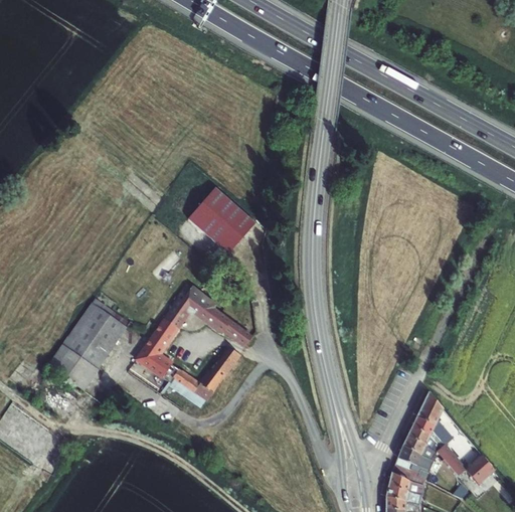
[(258,219),(216,185),(188,217),(229,251),(258,219)]
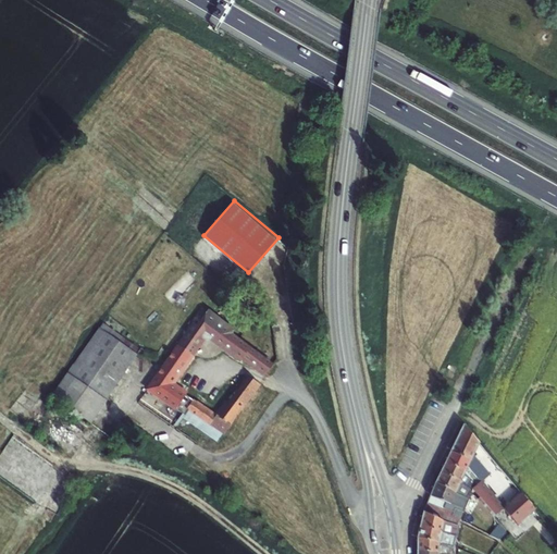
[(194,321),(147,386),(185,413),(183,415),(217,439),(222,431),(223,432),(231,422),(229,420),(258,380),(247,373),(217,415),(170,382),(202,335),(206,337),(210,336),(211,334),(240,356),(242,354),(264,371),(272,362),(231,331),(233,328),(208,308),(197,323),(194,321)]
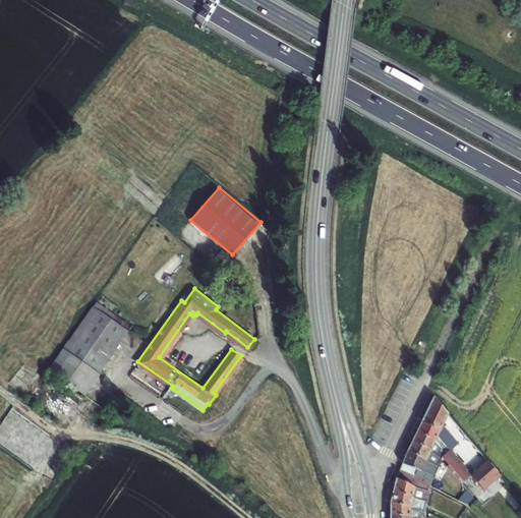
[(132,324),(97,300),(49,369),(84,393),(132,324)]
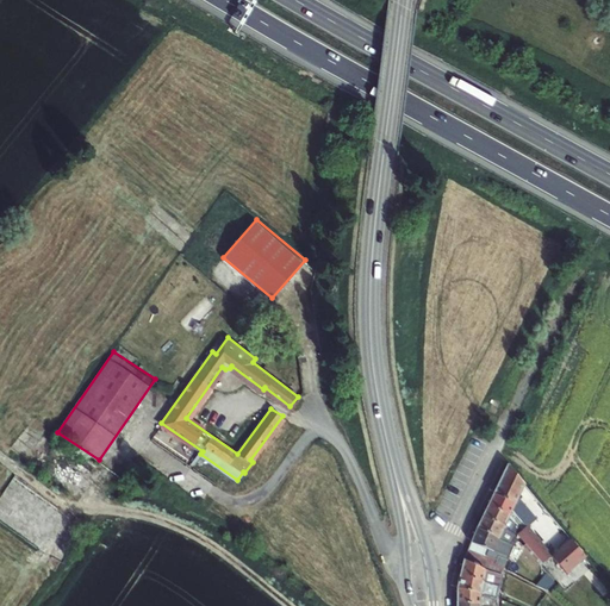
[(136,457),(128,469),(136,475),(144,463),(136,457)]
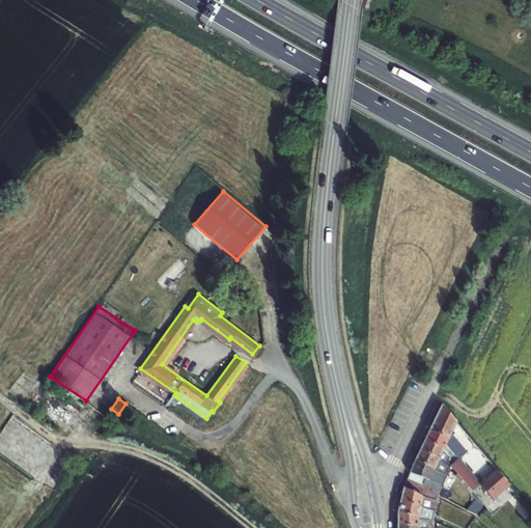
[(442,403),(429,427),(447,437),(446,442),(449,446),(457,456),(466,449),(451,432),(456,419),(442,403)]
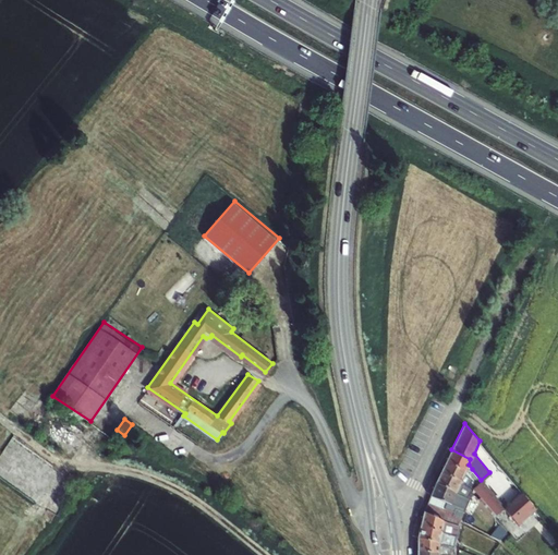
[(470,459),(451,449),(446,460),(465,470),(469,465),(470,459)]
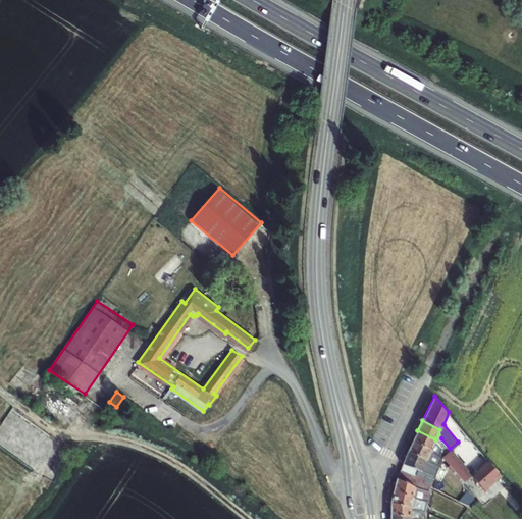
[(417,430),(413,439),(431,449),(433,444),(435,439),(417,430)]
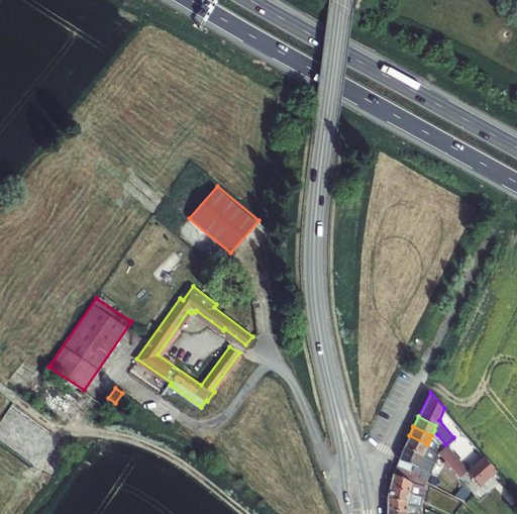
[(445,444),(437,434),(430,440),(438,450),(445,444)]
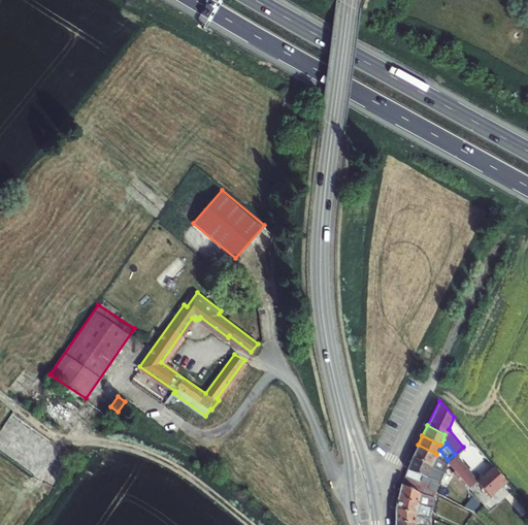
[(418,445),(413,455),(432,463),(442,467),(444,459),(435,455),(436,454),(418,445)]
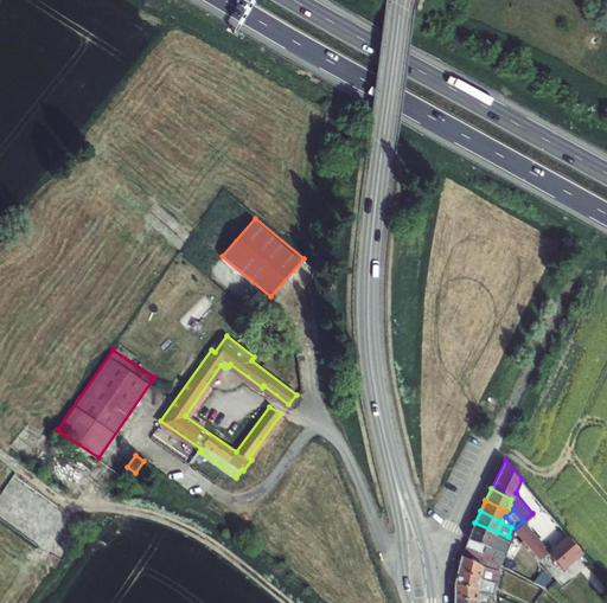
[(515,528),(517,532),(538,558),(547,551),(523,521),(515,528)]
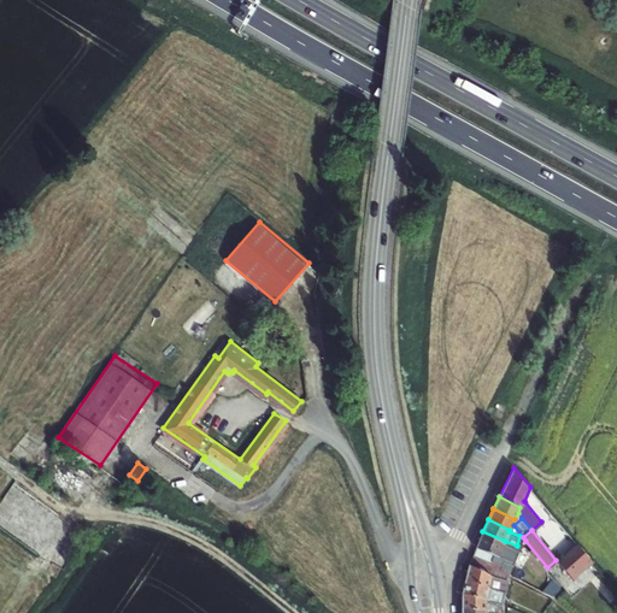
[(494,553),(492,560),(511,567),(515,558),(501,552),(505,541),(482,531),(476,546),(494,553)]
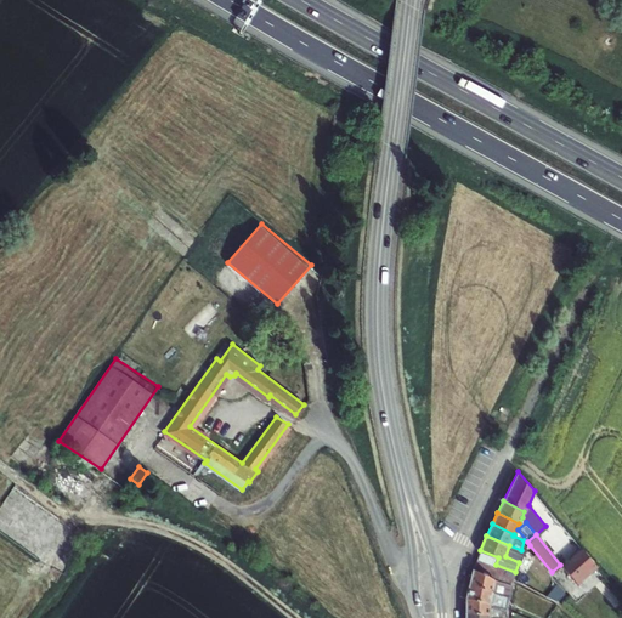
[(560,565),(576,583),(598,565),(581,545),(560,565)]
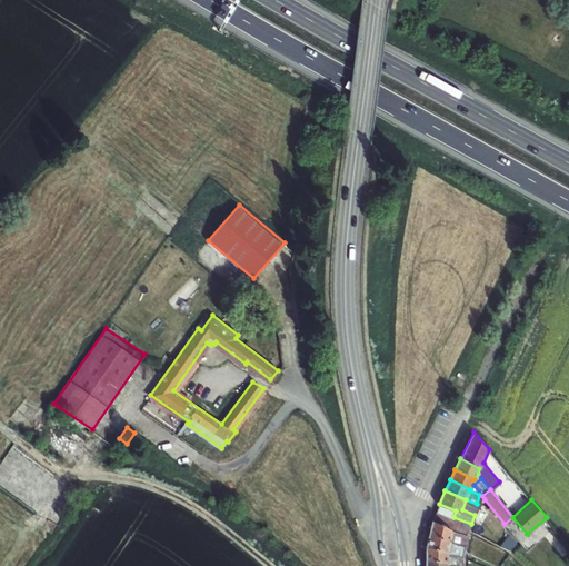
[(449,528),(453,517),(456,510),(439,504),(432,518),(432,519),(449,528)]
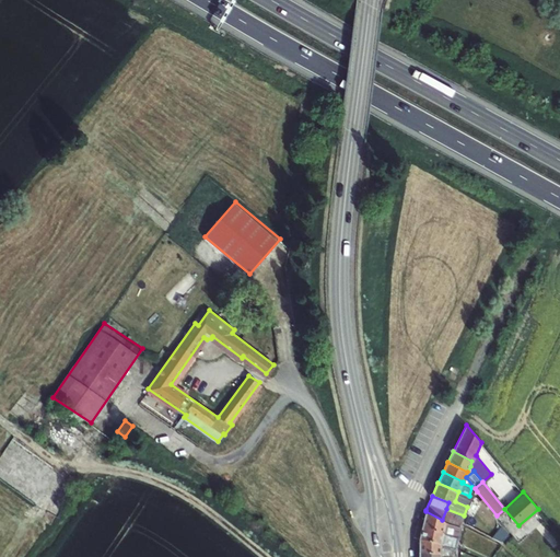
[(422,525),(457,537),(461,528),(442,520),(426,511),(422,525)]
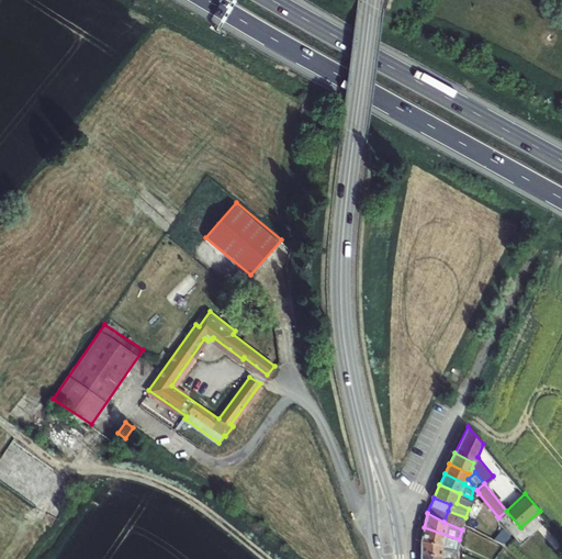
[(420,538),(420,539),(457,550),(459,539),(424,527),(420,538)]
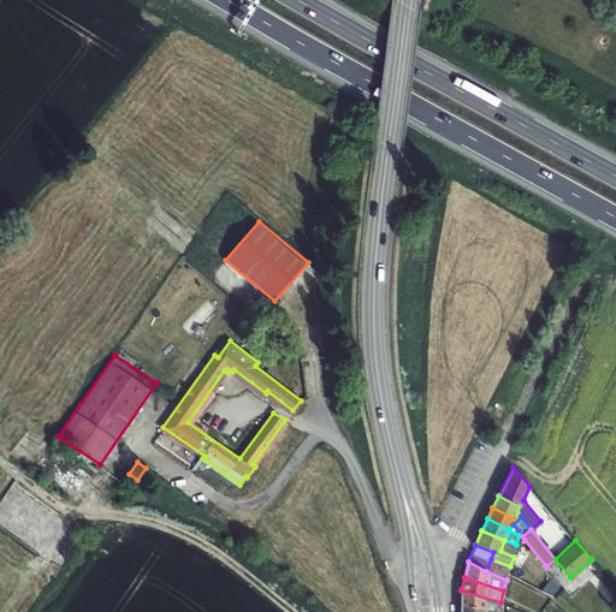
[(461,590),(461,602),(498,611),(501,611),(501,602),(461,590)]
